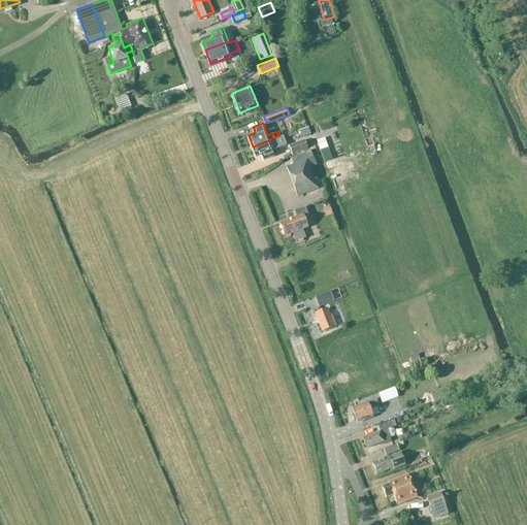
[(269,140),(253,146),(256,155),(262,153),(264,158),(275,154),(273,148),(287,142),(284,134),(283,134),(280,135),(269,139),(269,140)]
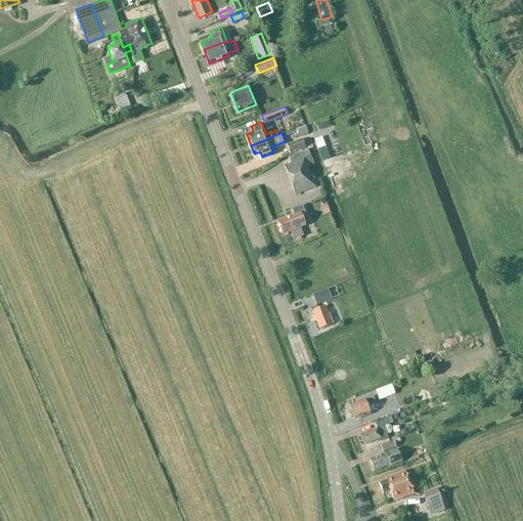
[(328,143),(324,134),(316,137),(318,146),(328,143)]
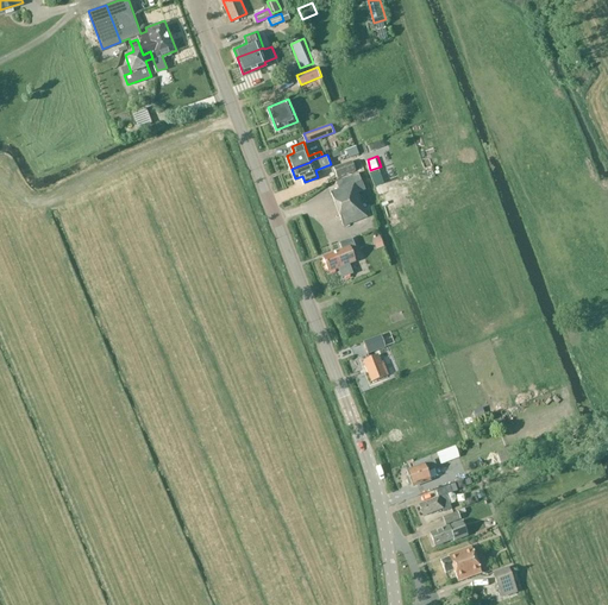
[(357,169),(353,158),(334,165),(338,176),(357,169)]
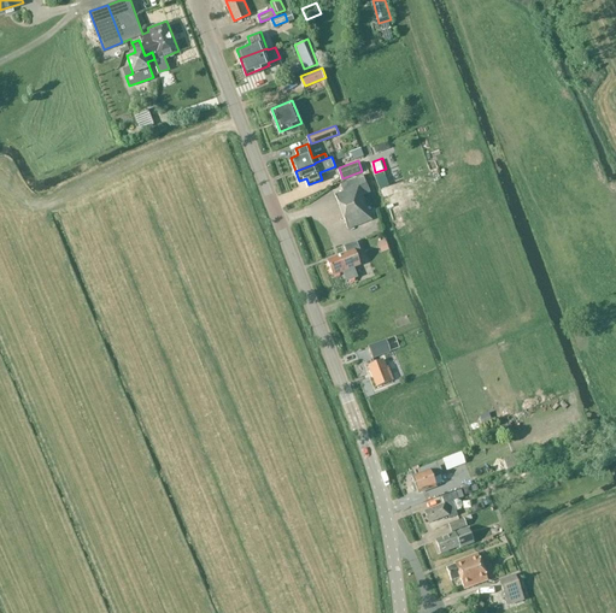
[(344,189),(335,193),(348,227),(371,217),(363,193),(370,189),(363,172),(341,182),(344,189)]
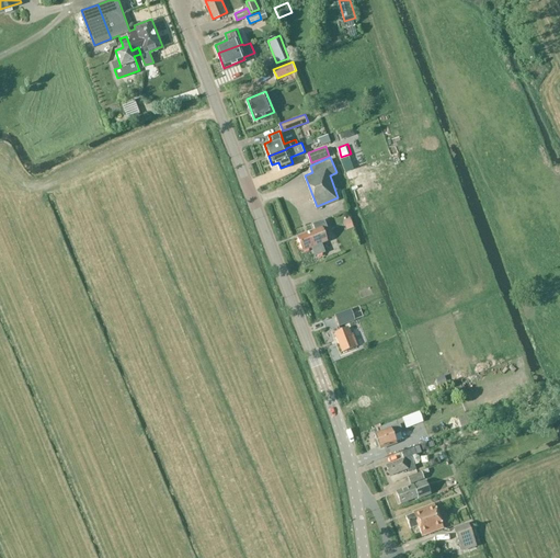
[(298,236),(303,249),(328,239),(327,236),(331,235),(324,217),(312,221),(315,228),(298,236)]
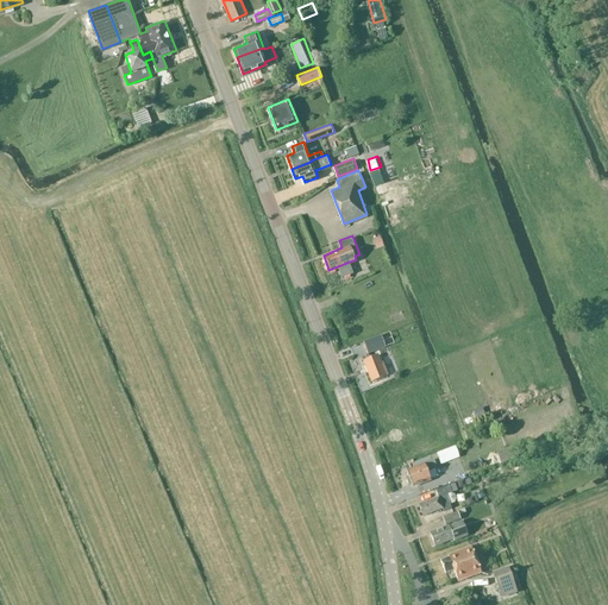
[(364,340),(367,348),(386,341),(382,333),(364,340)]
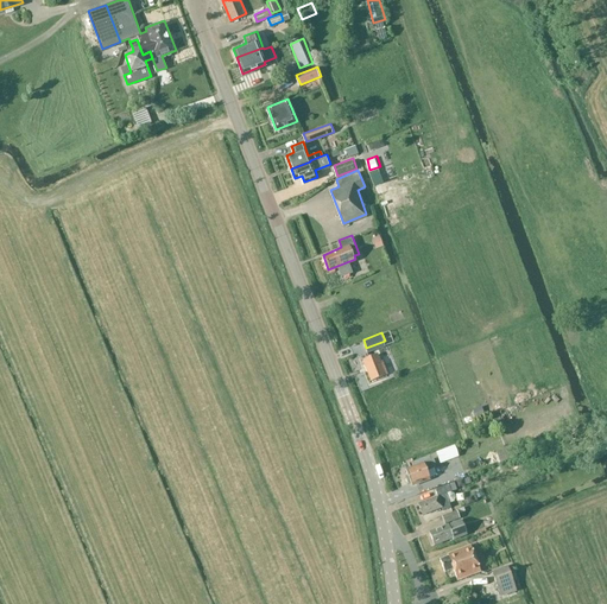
[(381,361),(378,353),(364,358),(372,379),(387,373),(383,360),(381,361)]
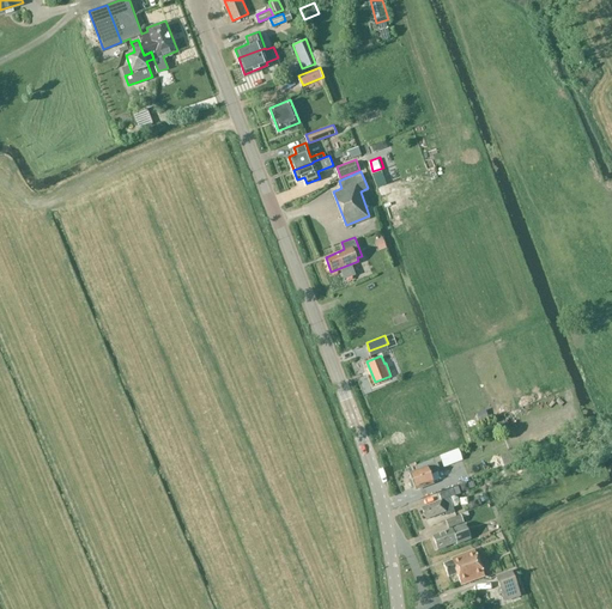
[(464,457),(459,446),(441,454),(446,466),(464,457)]
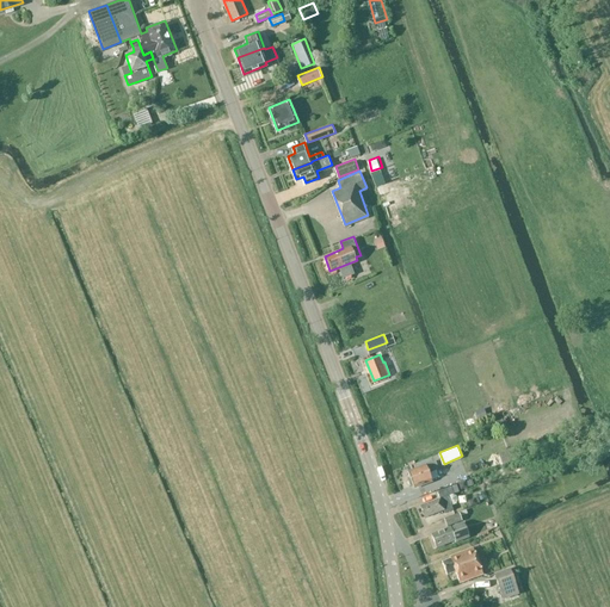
[(515,458),(512,450),(501,453),(505,462),(515,458)]
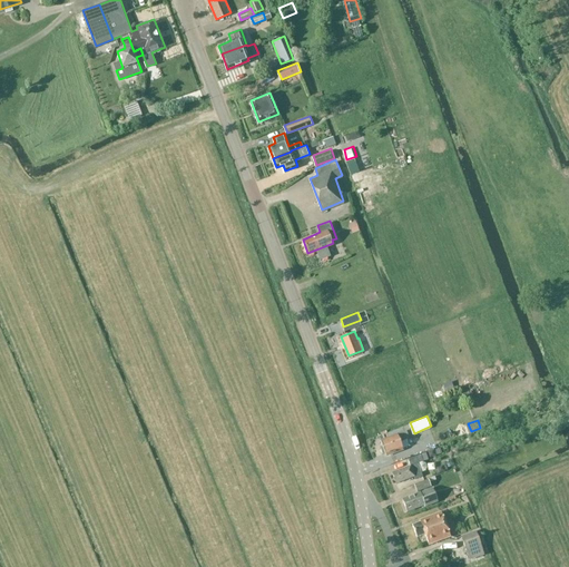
[(409,436),(405,429),(389,436),(390,437),(381,440),(383,445),(381,445),(383,452),(385,451),(386,453),(403,447),(400,439),(409,436)]
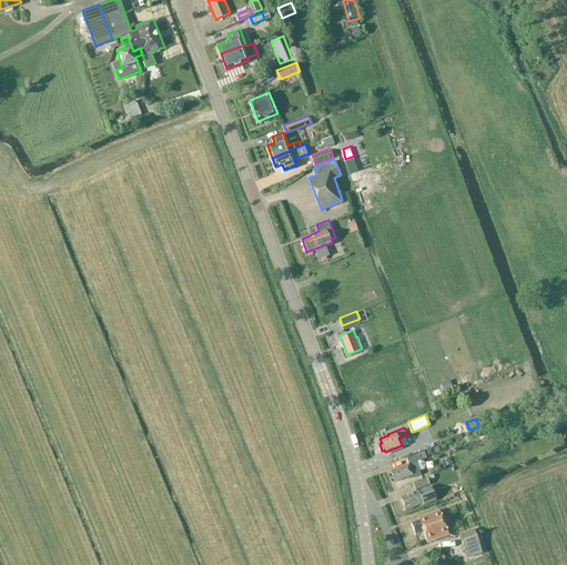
[(409,462),(392,470),(395,480),(413,473),(414,475),(422,473),(417,460),(427,455),(425,449),(407,455),(409,462)]
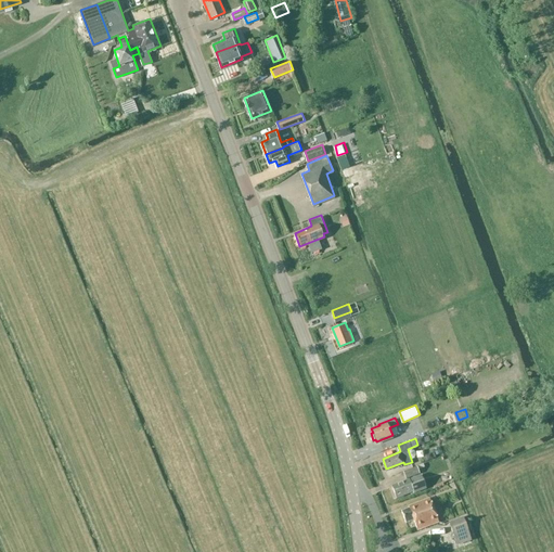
[(434,450),(423,454),(425,460),(436,456),(434,450)]
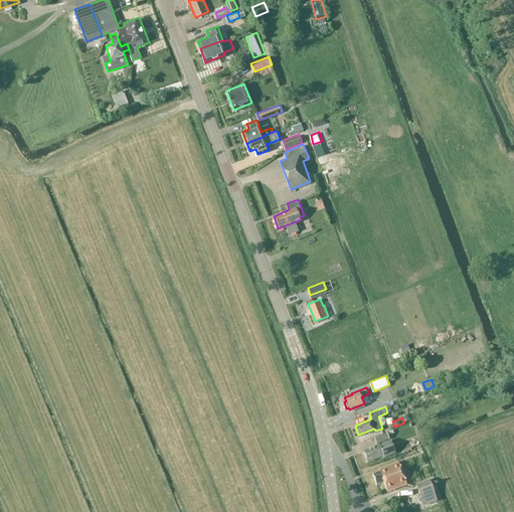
[(375,437),(378,445),(390,440),(387,432),(375,437)]
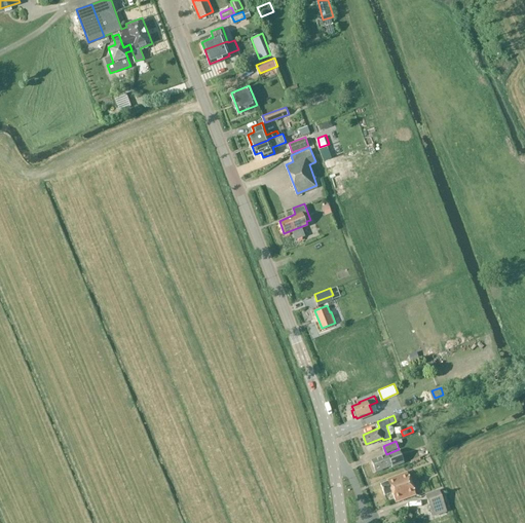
[(399,449),(386,454),(372,459),(376,470),(391,464),(392,467),(404,462),(399,449)]
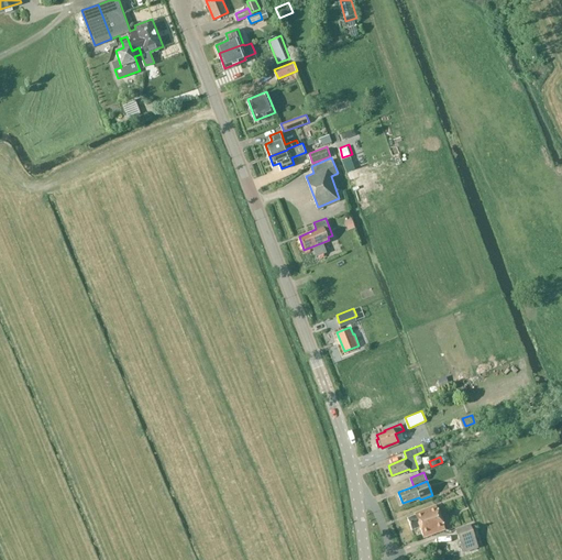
[(417,515),(408,517),(412,528),(420,526),(425,536),(444,528),(437,505),(416,513),(417,515)]
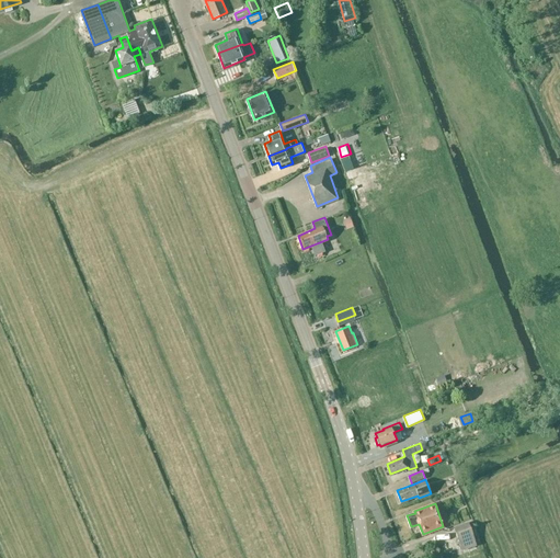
[(478,544),(469,521),(455,526),(464,549),(478,544)]
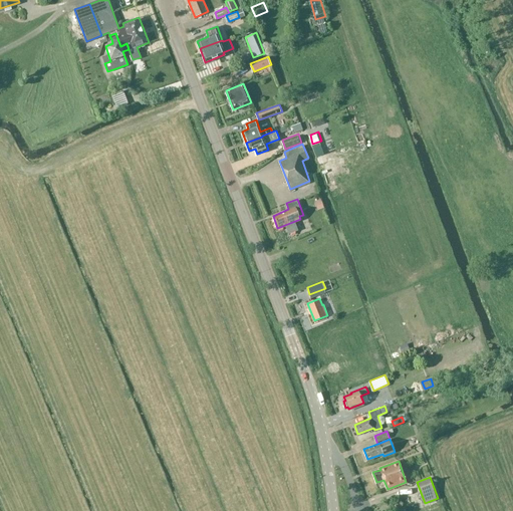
All buildings are outlined.
